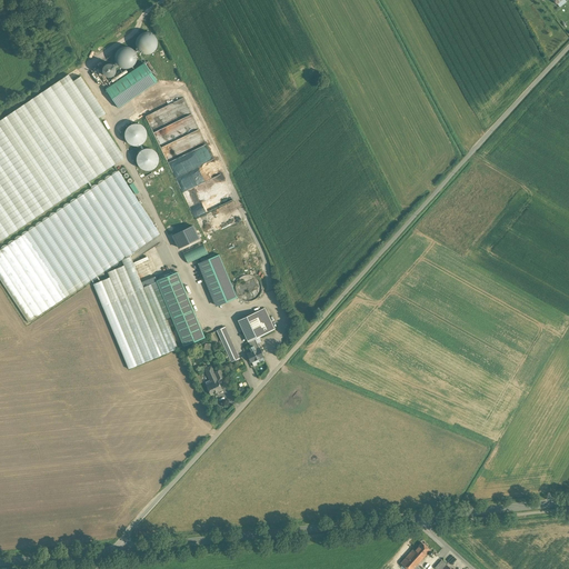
[(149,33),(146,32),(143,33),(140,36),(138,38),(137,41),(137,43),(137,47),(139,50),(141,52),(145,53),(149,53),(151,52),(155,50),(157,47),(157,41),(155,37),(152,35),(149,33)]
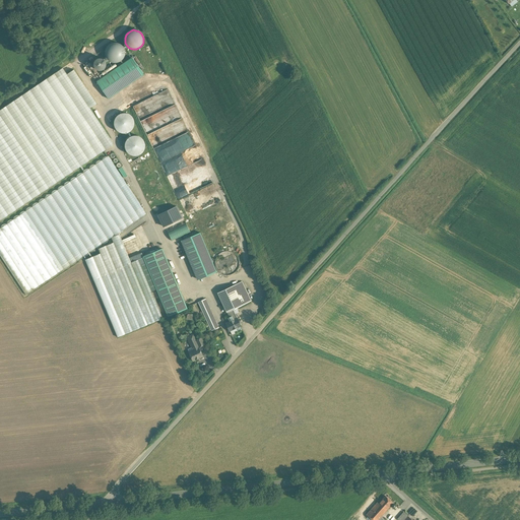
[(107,58),(109,60),(112,62),(117,62),(120,61),(123,58),(125,55),(125,51),(124,49),(122,46),(120,44),(115,43),(112,44),(108,46),(107,48),(106,51),(106,55),(107,58)]
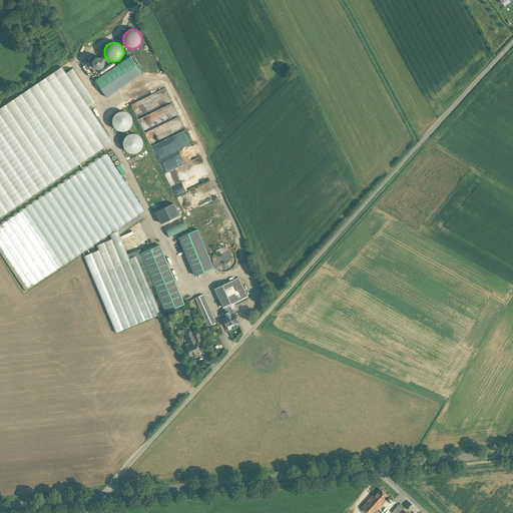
[(94,68),(96,69),(98,69),(100,69),(103,68),(104,66),(105,64),(105,62),(104,60),(102,58),(101,57),(98,57),(97,57),(95,57),(93,59),(92,61),(92,64),(93,66),(94,68)]
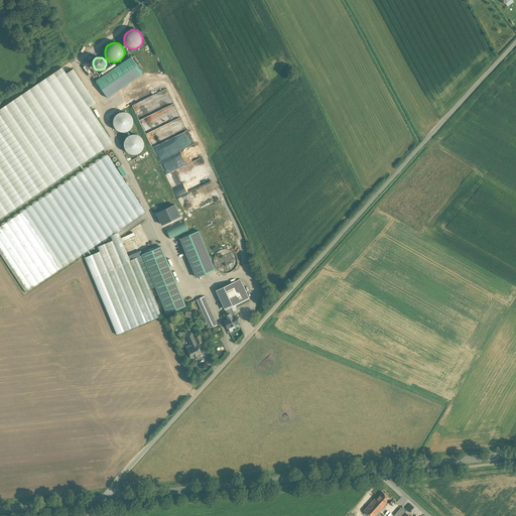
[(96,81),(108,98),(142,75),(131,57),(96,81)]
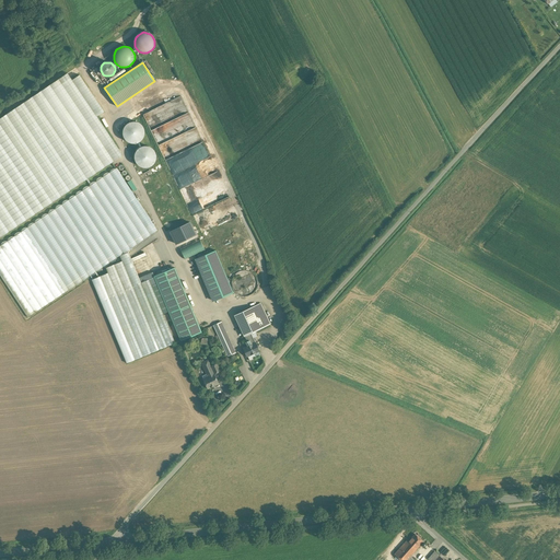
[(72,80),(68,73),(0,118),(0,237),(123,155),(96,116),(104,112),(80,76),(72,80)]
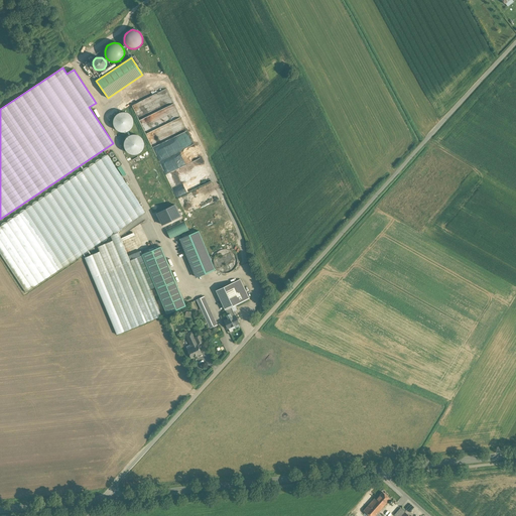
[(163,91),(132,104),(138,119),(172,105),(169,97),(166,98),(163,91)]
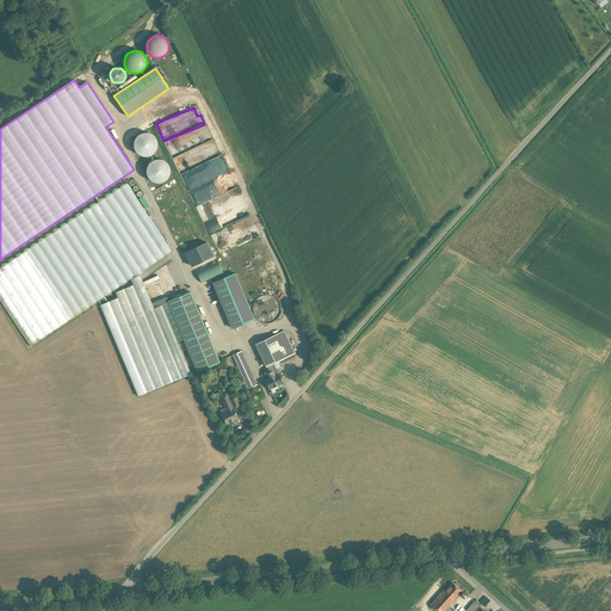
[(141,155),(144,156),(148,156),(152,155),(154,153),(156,149),(158,146),(156,143),(155,140),(153,136),(150,135),(146,134),(142,134),(139,136),(136,139),(135,142),(134,146),(135,149),(136,152),(139,154),(141,155)]
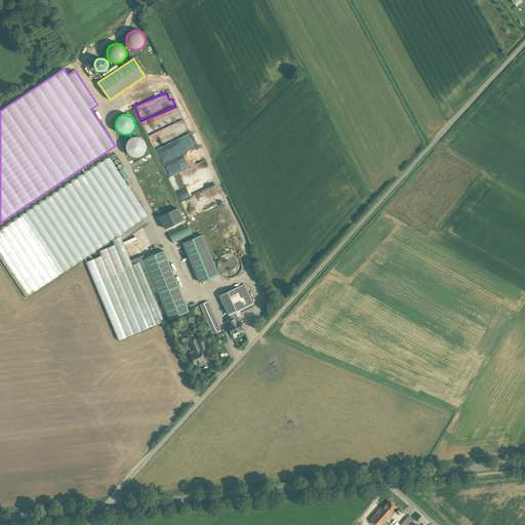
[(126,148),(127,152),(129,154),(131,156),(134,157),(138,157),(140,156),(144,154),(146,151),(147,148),(147,146),(146,143),(144,139),(142,138),(138,137),(136,136),(132,137),(129,139),(127,142),(126,145),(126,148)]
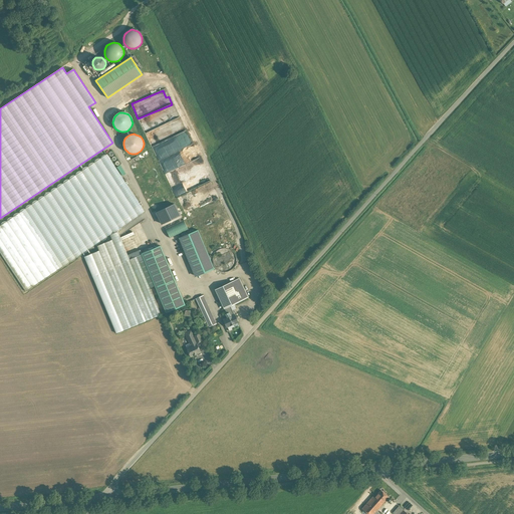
[(0,226),(0,252),(25,290),(145,211),(106,155),(0,226)]
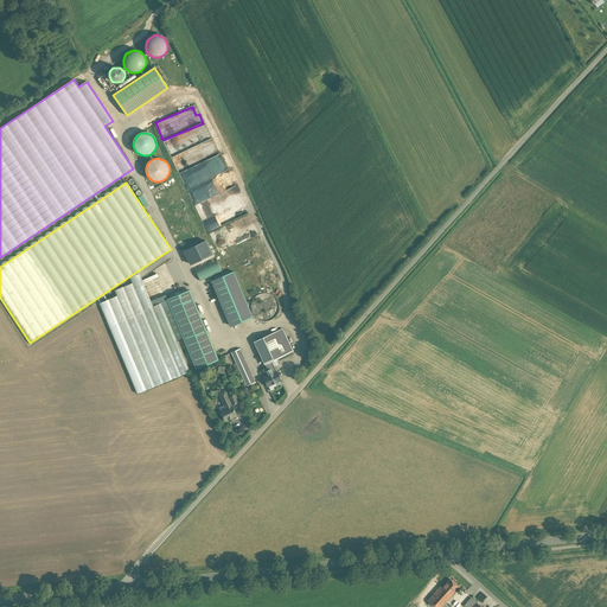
[(145,208),(149,205),(142,195),(138,197),(145,208)]
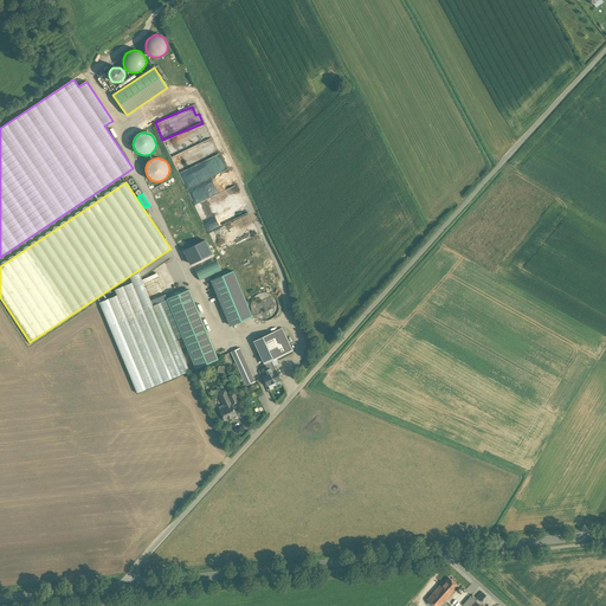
[(206,238),(185,249),(200,281),(221,270),(206,238)]
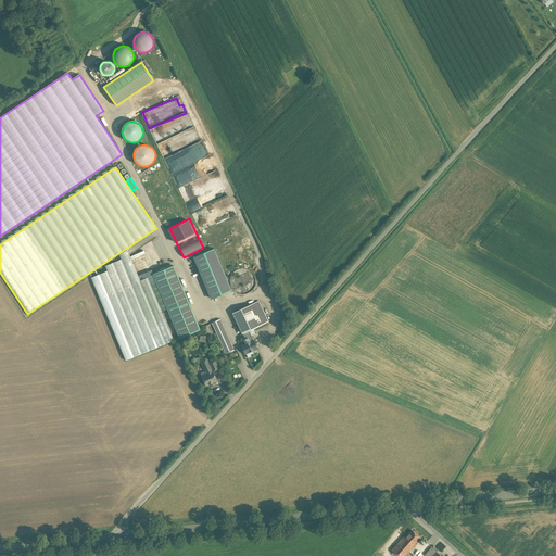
[(231,290),(214,249),(193,257),(211,299),(231,290)]
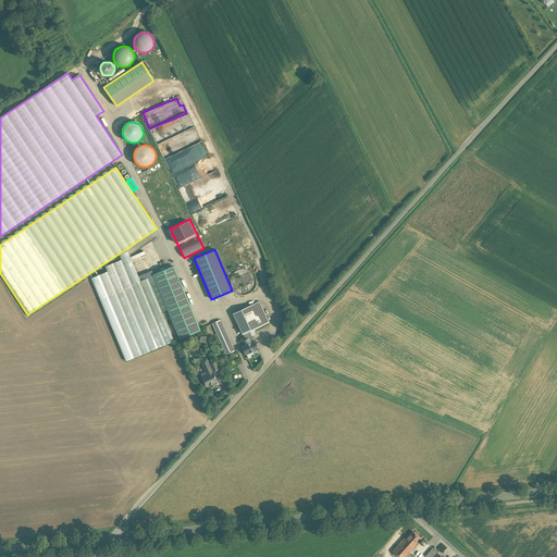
[(91,277),(126,361),(174,342),(148,279),(140,282),(127,251),(120,255),(121,260),(106,267),(108,271),(91,277)]
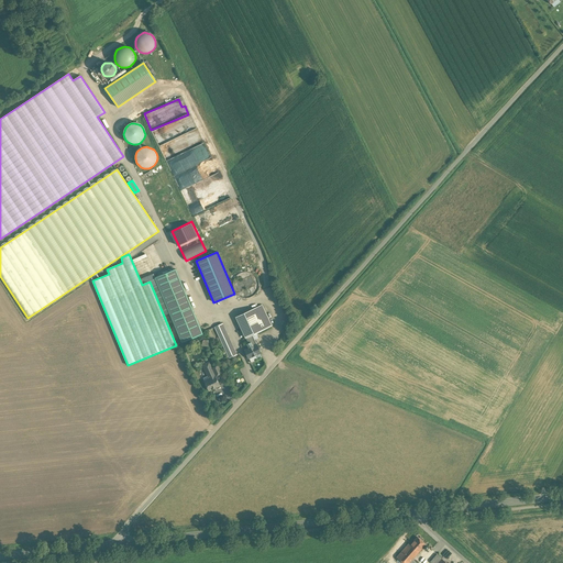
[(202,334),(176,268),(155,278),(183,342),(202,334)]
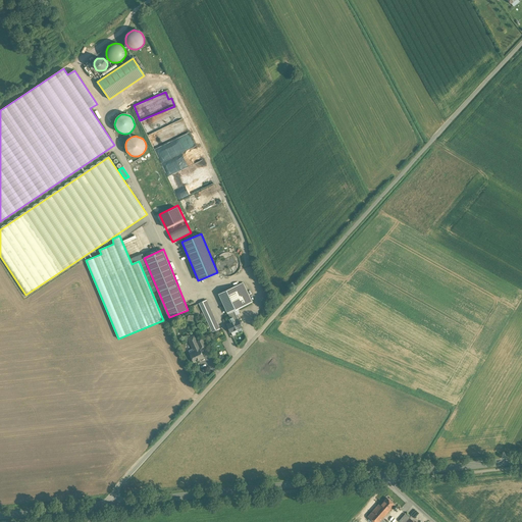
[(236,273),(238,271),(240,268),(240,264),(240,261),(238,257),(236,255),(232,253),(229,252),(225,252),(222,253),(220,255),(218,257),(216,260),(216,263),(216,267),(217,270),(219,272),(222,274),(225,276),(228,276),(232,275),(236,273)]
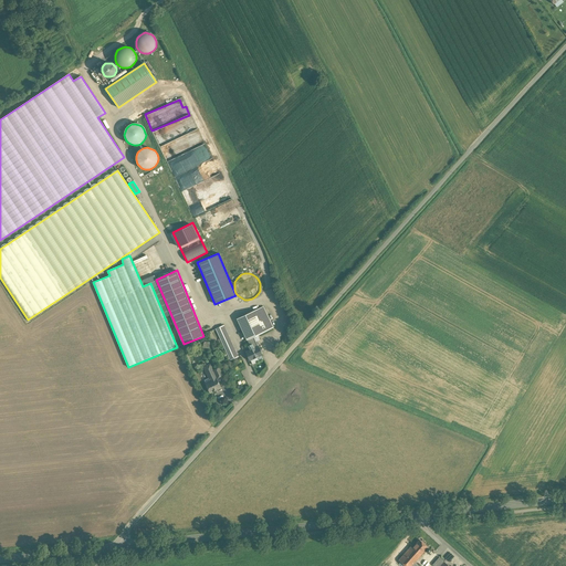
[(263,306),(238,318),(247,339),(253,336),(273,327),(263,306)]
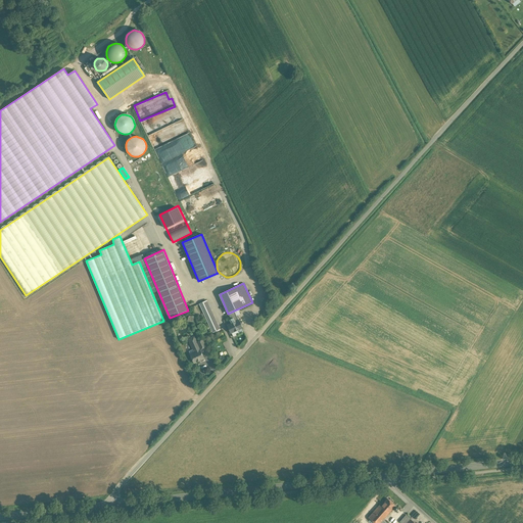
[(206,300),(199,303),(212,333),(220,330),(206,300)]
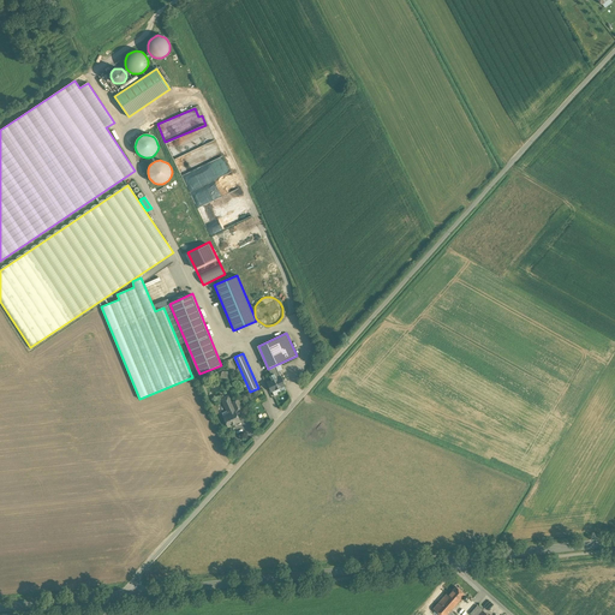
[(275,365),(268,369),(274,380),(280,376),(275,365)]
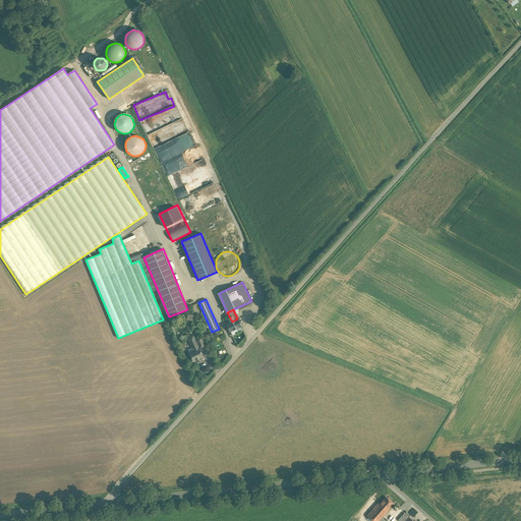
[(227,324),(230,332),(241,327),(237,319),(232,322),(227,324)]
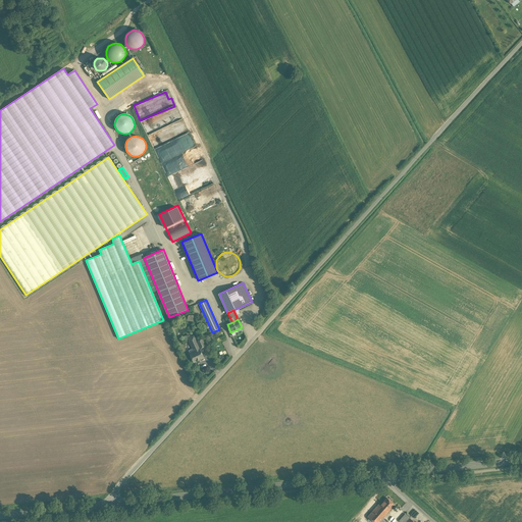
[(196,342),(197,342),(194,335),(188,338),(194,351),(199,349),(196,342)]
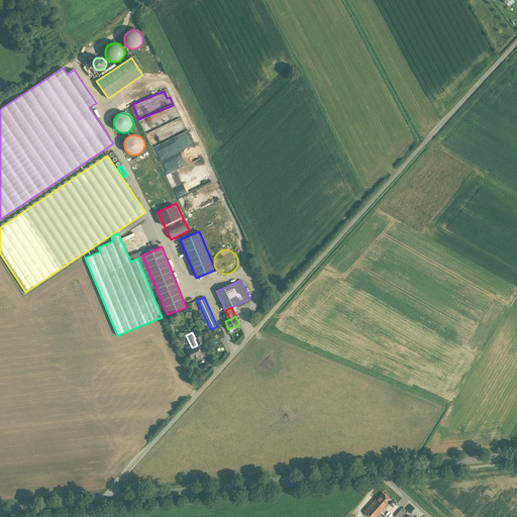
[(204,342),(201,335),(195,338),(194,338),(197,345),(198,344),(198,345),(204,342)]
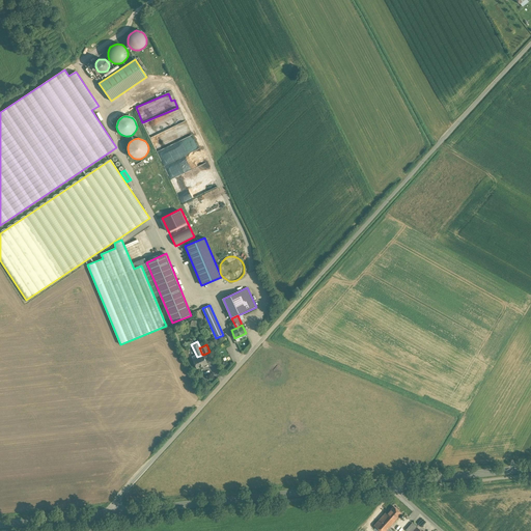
[(192,359),(197,369),(207,364),(203,355),(203,354),(202,355),(197,357),(192,359)]
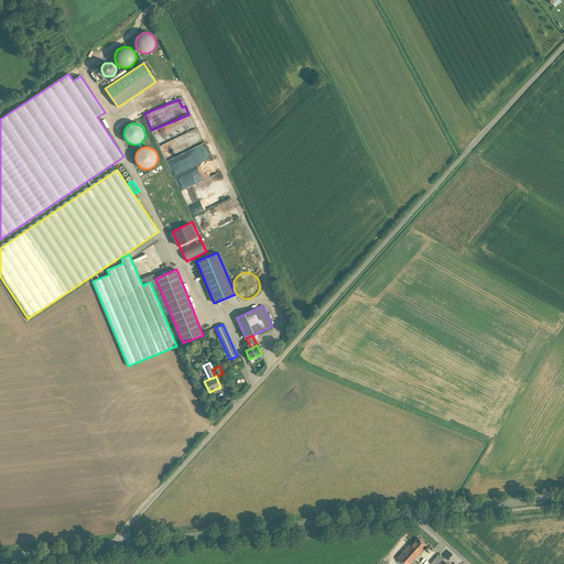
[(415,533),(387,563),(422,563),(418,560),(430,544),(415,533)]
